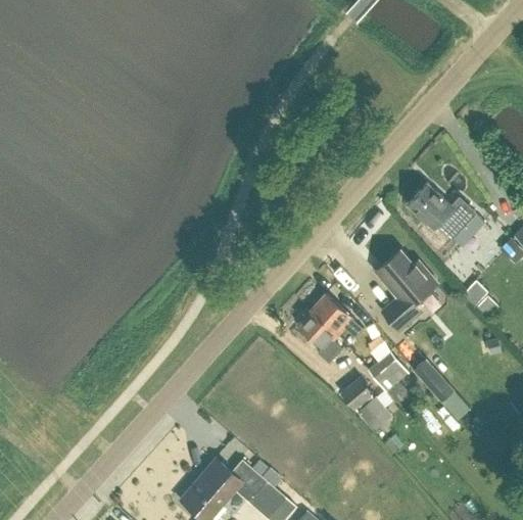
[(455,207),(428,183),(409,204),(436,229),(439,225),(454,238),(477,214),(462,200),(455,207)]
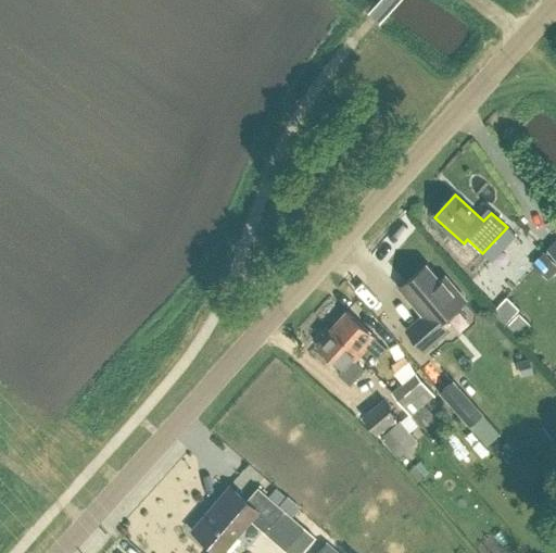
[(535,265),(551,279),(555,272),(555,267),(543,255),(535,265)]
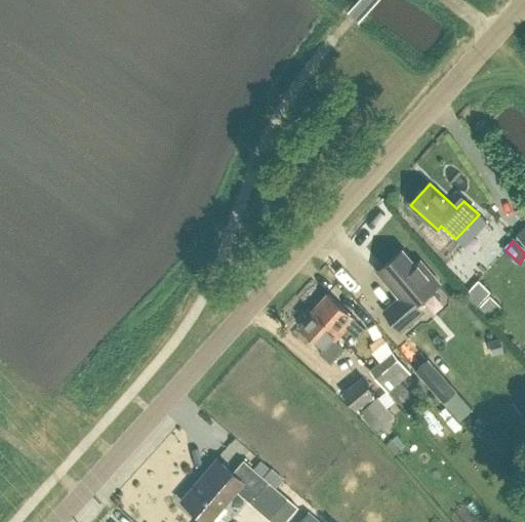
[(416,267),(403,251),(381,269),(381,277),(400,299),(385,313),(401,331),(416,318),(410,310),(440,285),(420,263),(416,267)]
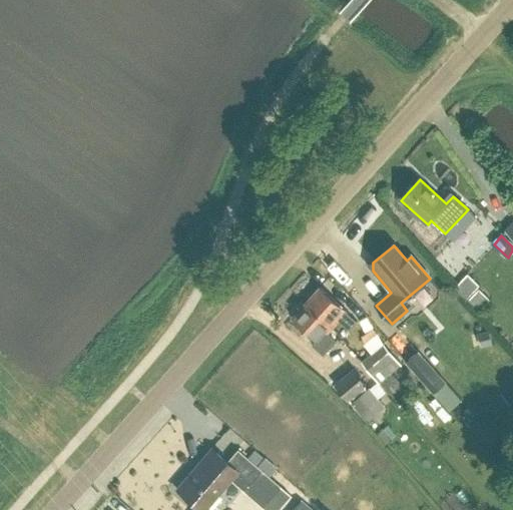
[(466,275),(452,289),(464,300),(478,286),(466,275)]
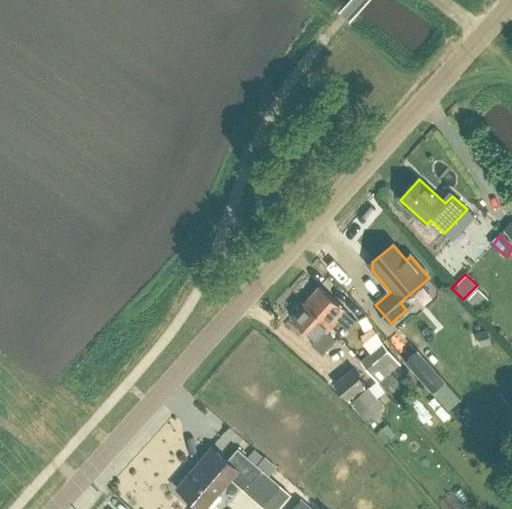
[(329,326),(330,327),(337,320),(349,331),(356,323),(344,312),(345,311),(320,288),(305,304),(329,326)]
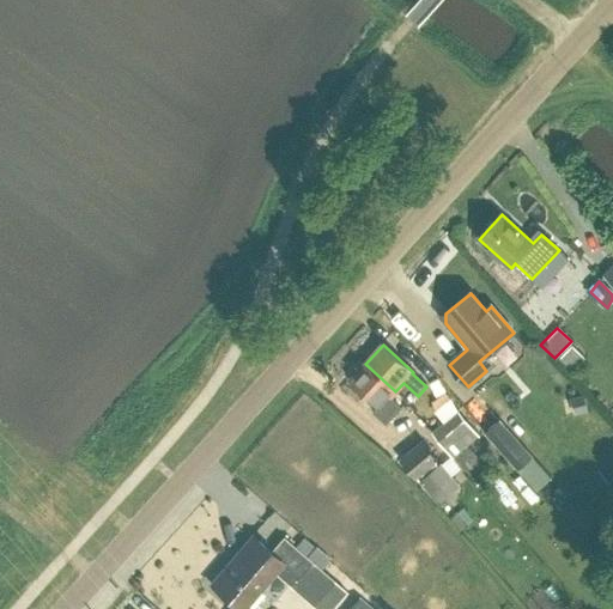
[(570,346),(557,360),(570,372),(583,358),(570,346)]
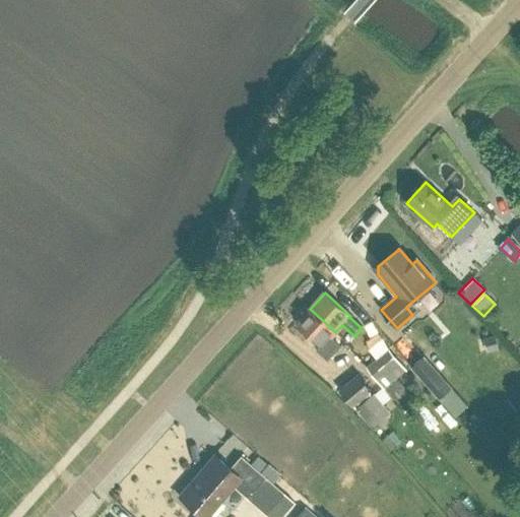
[(330,337),(335,332),(334,331),(310,309),(297,324),(321,346),(317,350),(329,362),(341,347),(330,337)]
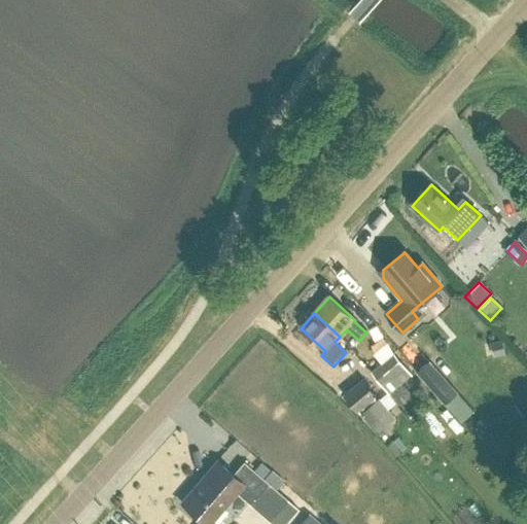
[(502,342),(491,344),(495,357),(505,355),(502,342)]
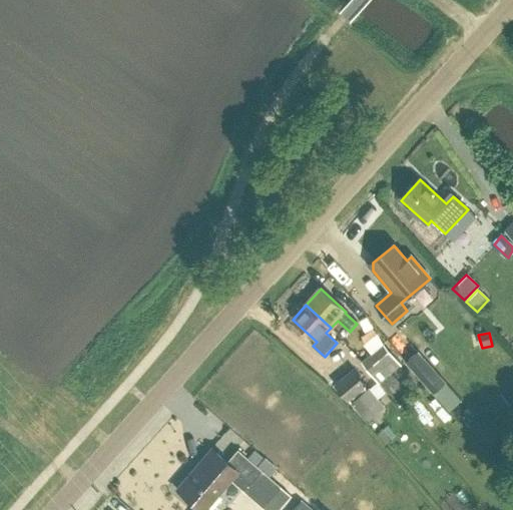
[(362,363),(380,384),(392,374),(402,366),(384,346),(362,363)]
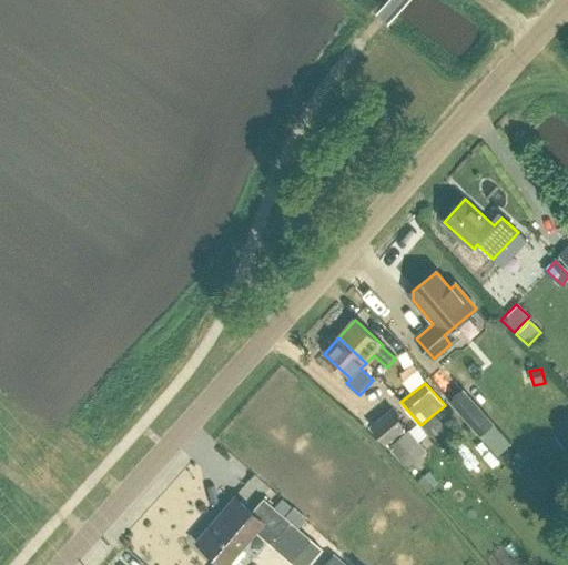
[(386,445),(387,444),(407,429),(393,410),(372,427),(386,445)]
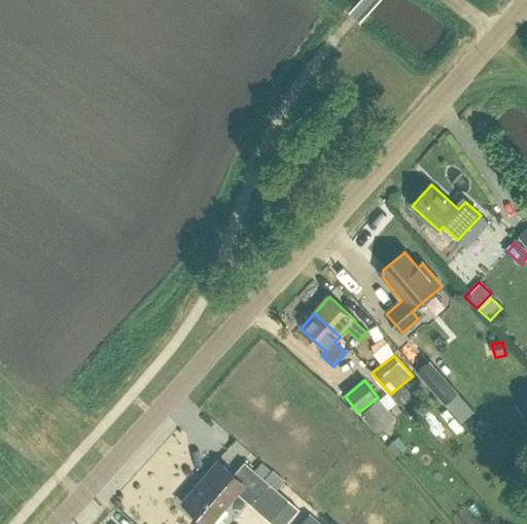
[(456,392),(443,404),(459,423),(472,412),(456,392)]
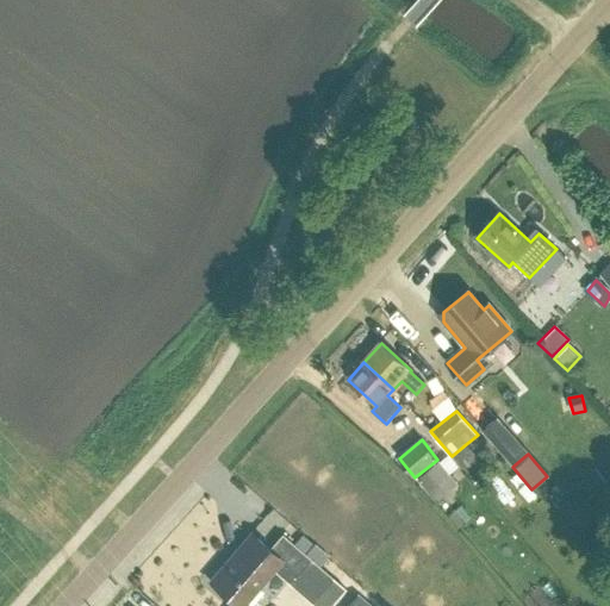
[(436,503),(459,483),(440,461),(417,480),(436,503)]
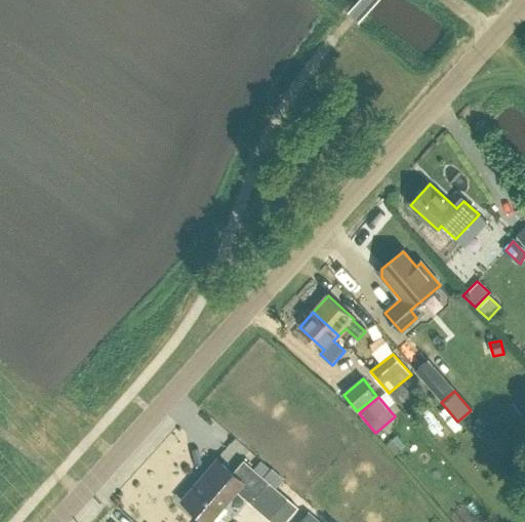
[(286,521),(297,510),(242,462),(231,475),(215,462),(180,503),(202,521),(209,521),(235,493),(267,521),(286,521)]
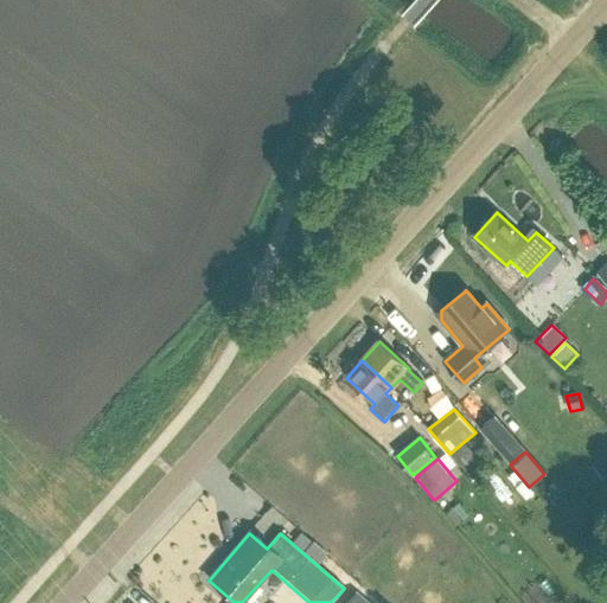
[(136,573),(152,590),(164,578),(148,562),(136,573)]
